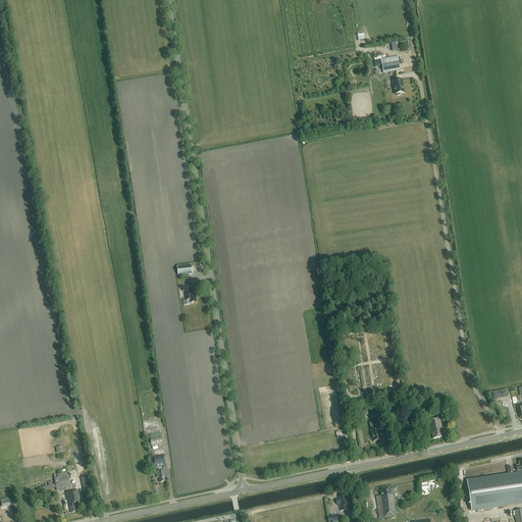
[(380,59),(383,73),(400,70),(398,56),(380,59)]
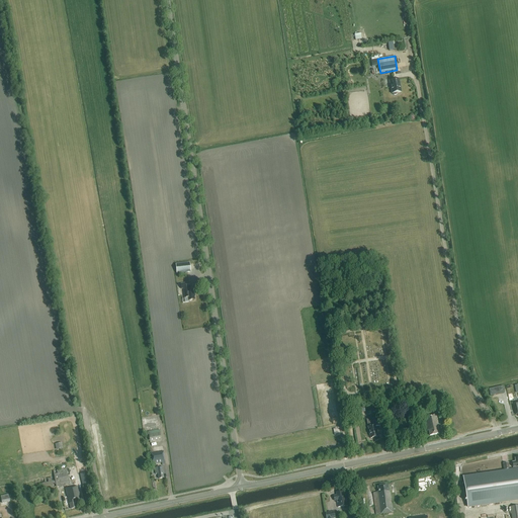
[(397,93),(402,92),(400,79),(390,81),(392,94),(393,94),(394,95),(397,95),(398,93),(397,93)]
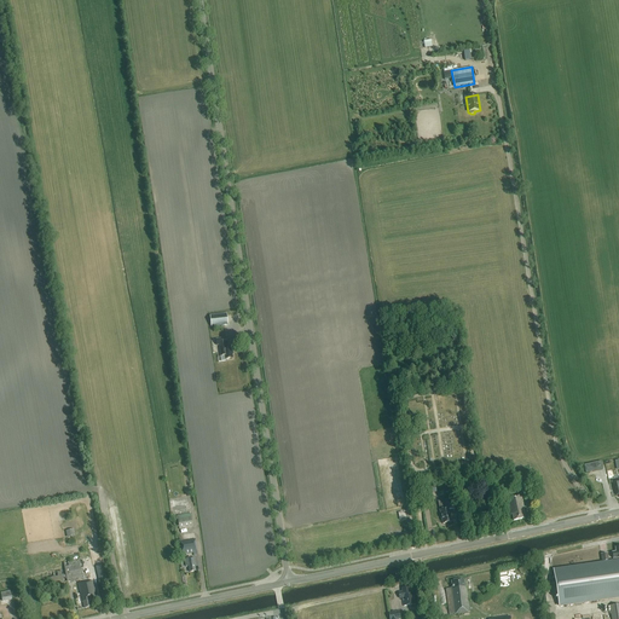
[(226,314),(210,316),(212,327),(229,325),(226,314)]
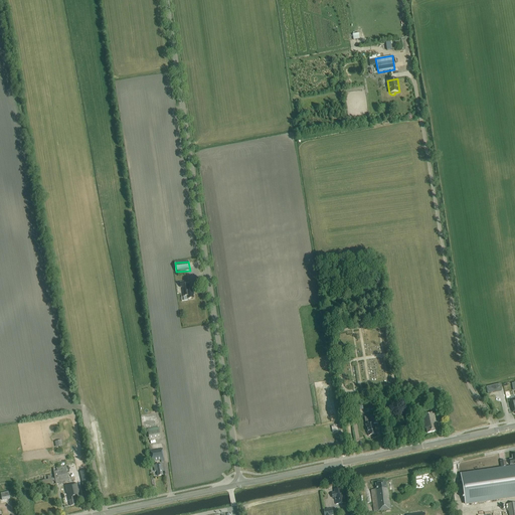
[(187,299),(193,299),(192,291),(188,291),(187,287),(188,287),(188,282),(180,283),(180,288),(182,288),(183,297),(187,296),(187,299)]
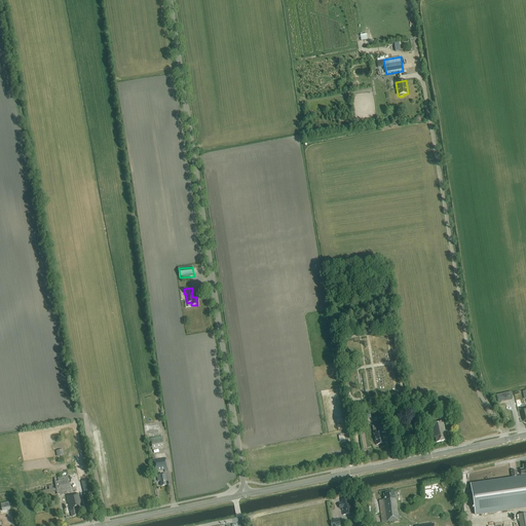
[(511,391),(496,396),(497,402),(513,399),(511,391)]
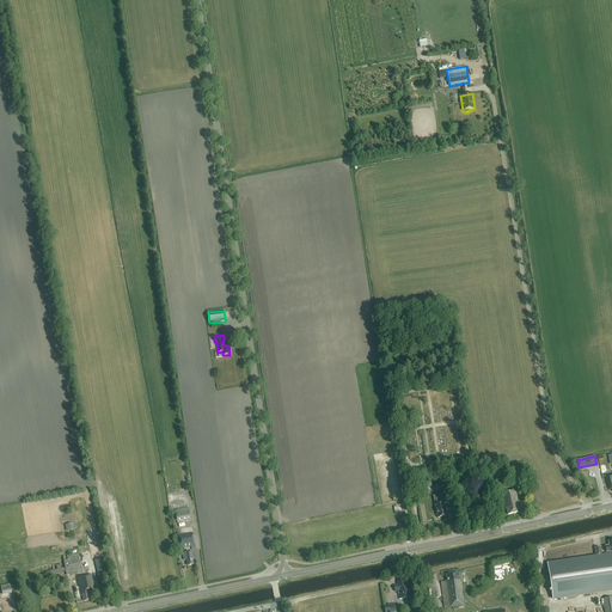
[(507,508),(508,515),(519,513),(516,505),(519,505),(515,489),(501,493),(505,509),(507,508)]
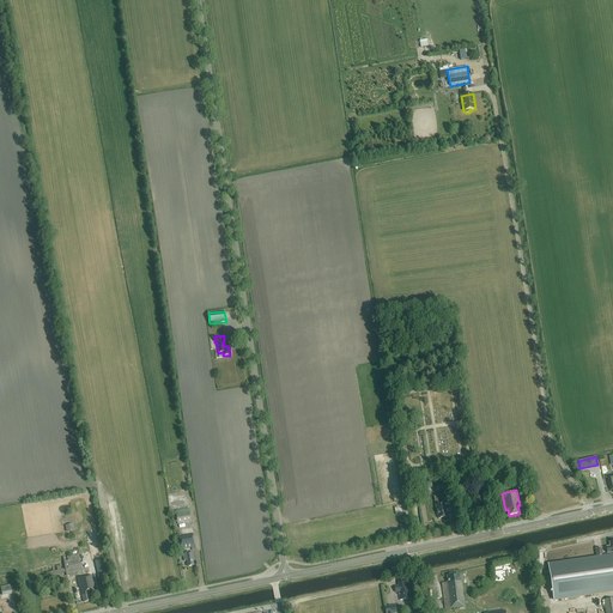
[(444,505),(449,504),(447,495),(439,496),(442,504),(436,505),(438,520),(448,517),(444,505)]
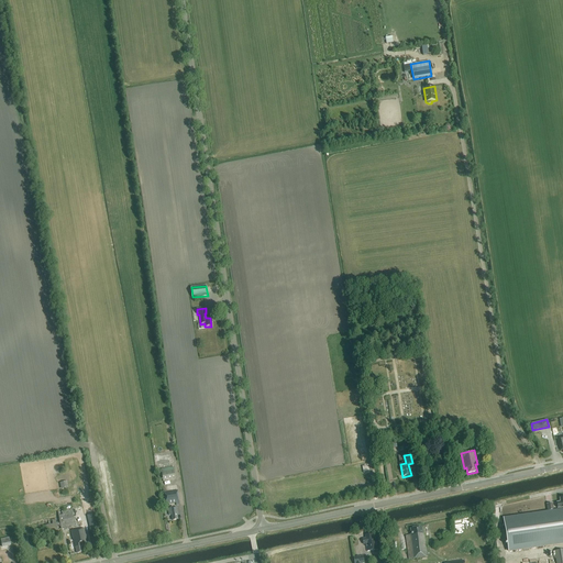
[(162,473),(163,482),(175,479),(173,467),(157,471),(157,474),(162,473)]
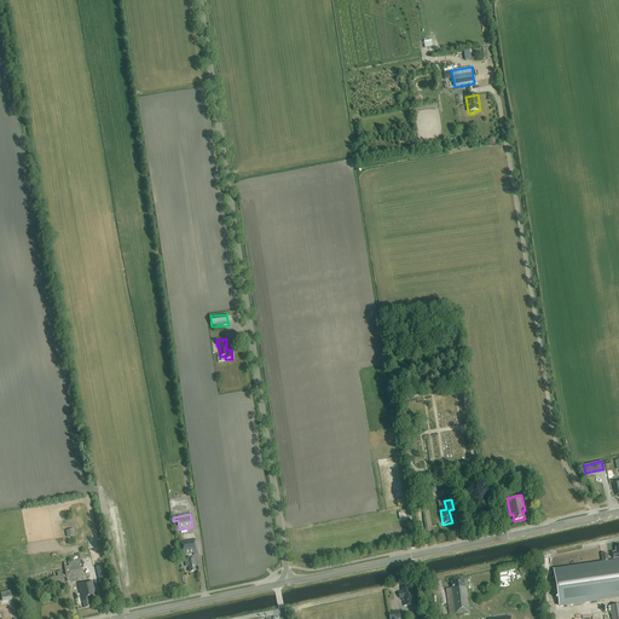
[(195,539),(179,542),(181,556),(194,554),(194,556),(197,555),(195,539)]
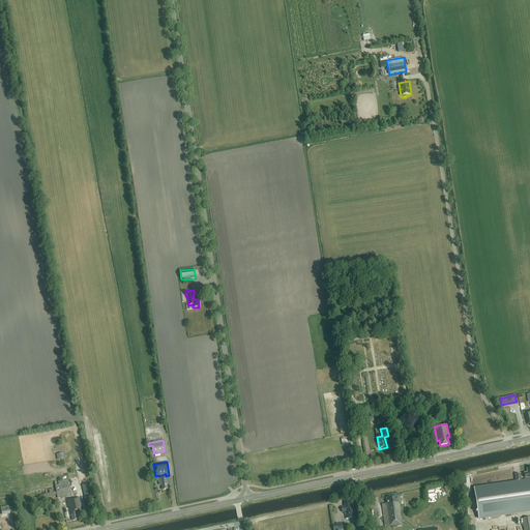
[(474,489),(478,519),(529,511),(529,468),(527,469),(528,472),(524,473),(525,478),(527,478),(527,480),(474,489)]
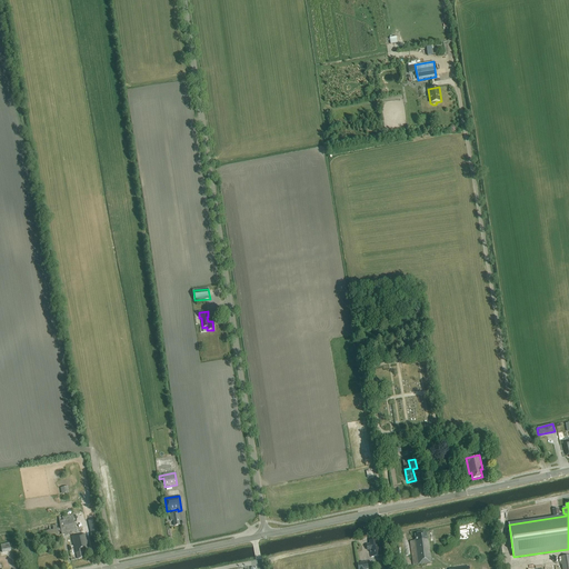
[(179,521),(180,521),(179,512),(170,515),(171,521),(173,520),(175,526),(180,526),(179,521)]
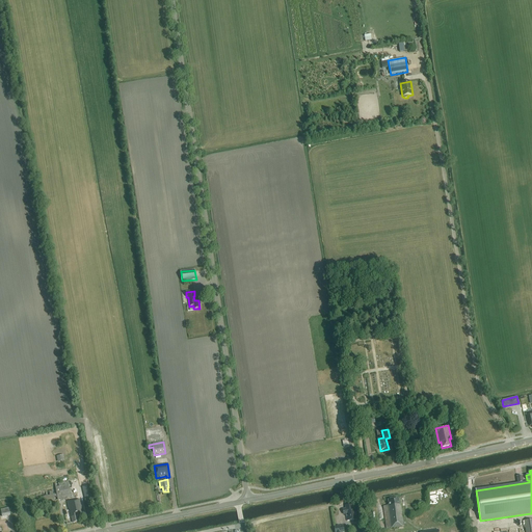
[(35,494),(37,504),(72,498),(69,482),(55,484),(56,490),(35,494)]
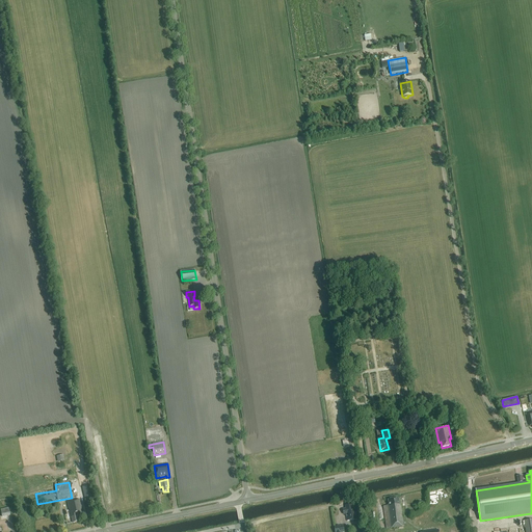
[(80,499),(72,501),(68,502),(67,502),(69,510),(64,511),(64,515),(68,514),(70,513),(71,517),(72,517),(73,523),(79,522),(77,516),(83,515),(80,499)]
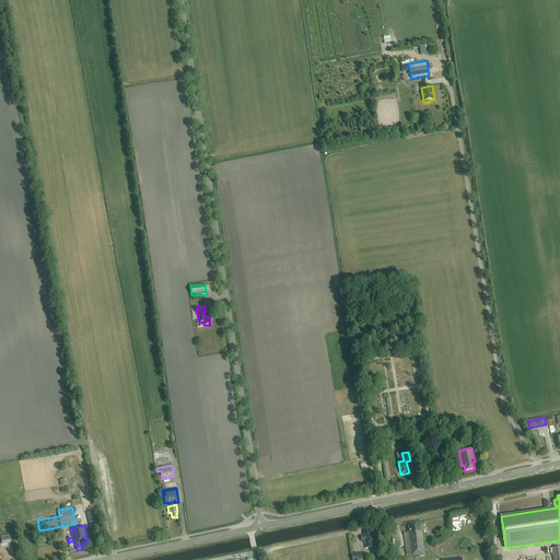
[(407,557),(424,553),(421,532),(420,532),(419,525),(408,526),(409,532),(404,533),(407,557)]
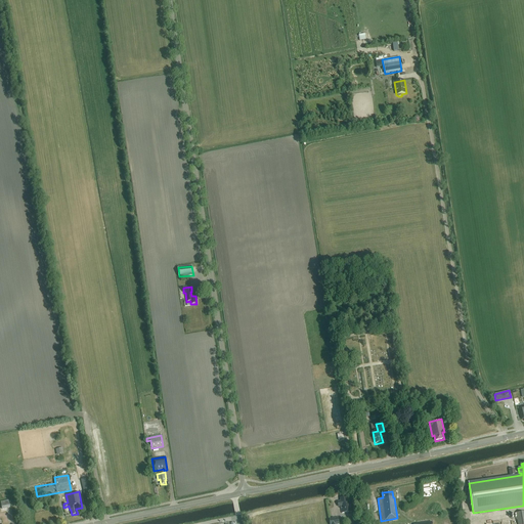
[(342,513),(351,511),(350,500),(347,501),(346,497),(340,498),(341,501),(338,501),(339,507),(341,506),(342,513)]
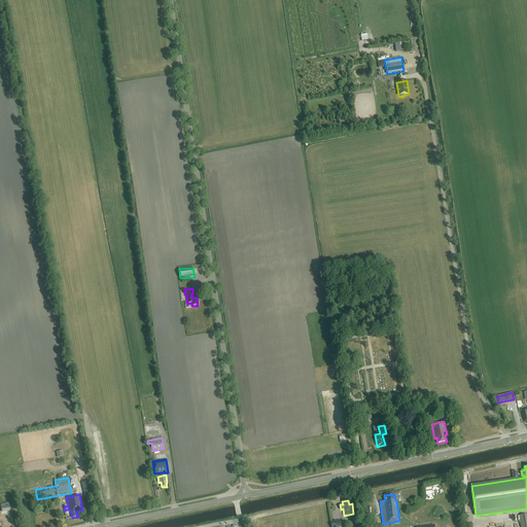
[(8,503),(1,505),(2,513),(10,511),(8,503)]
